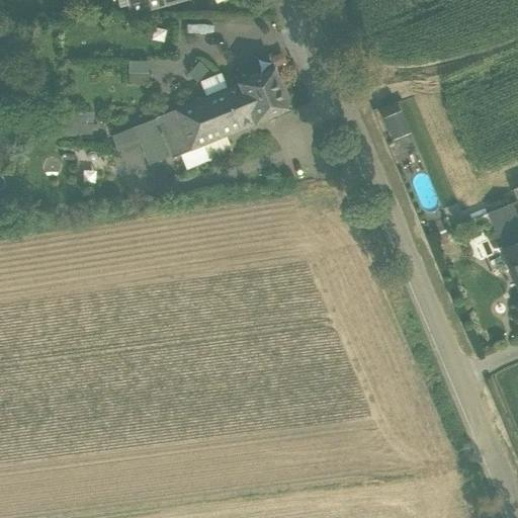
[(125,0),(131,13),(163,4),(162,0),(125,0)]
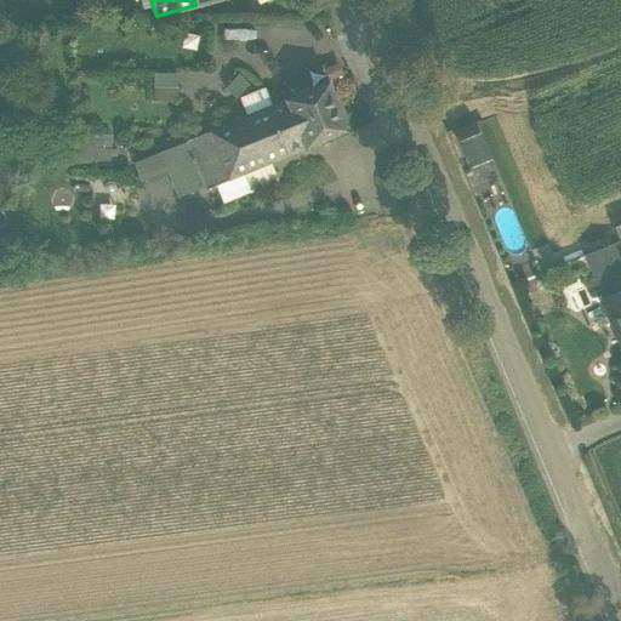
[(176,100),(176,72),(153,72),(152,98),(176,100)]
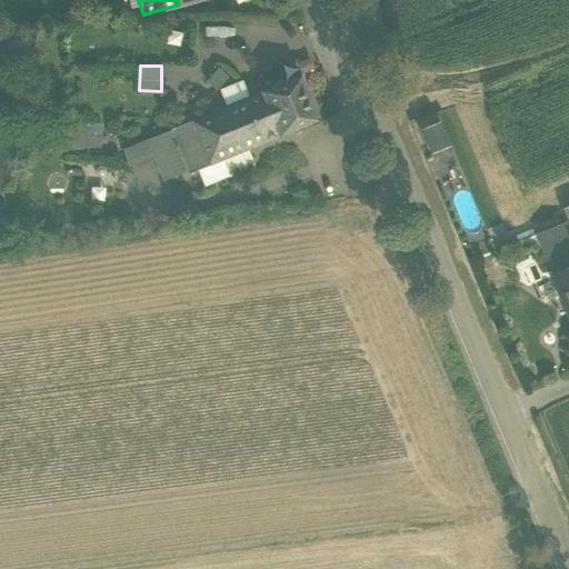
[(300,77),(208,115),(217,137),(309,99),(300,77)]
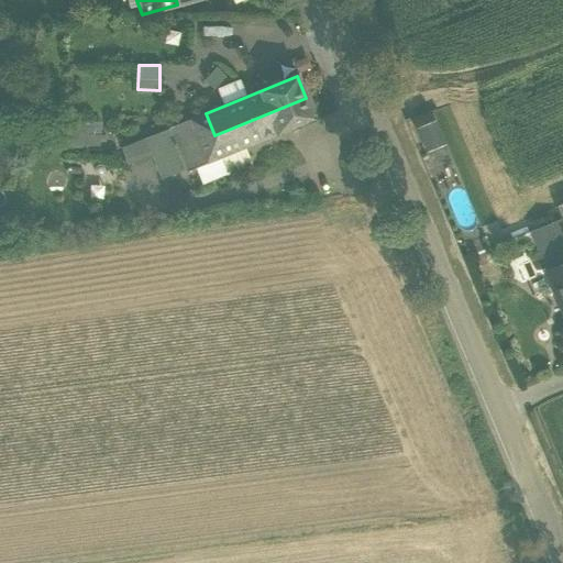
[(306,98),(214,135),(223,157),(220,158),(227,175),(251,165),(244,148),(315,120),(306,98)]
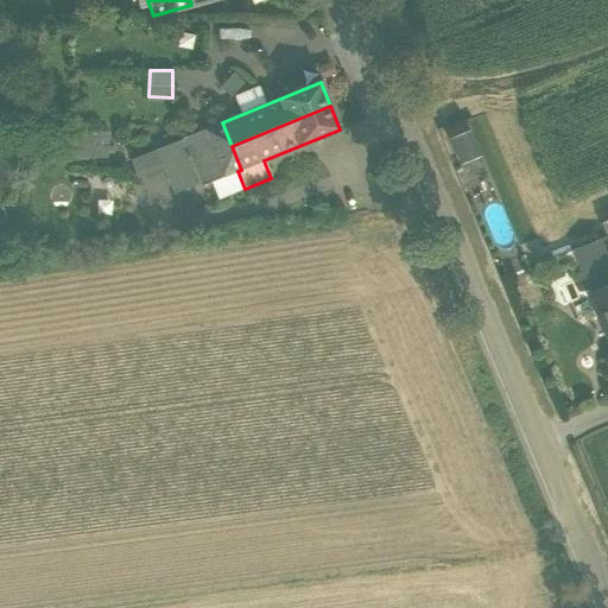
[(466,118),(443,128),(448,138),(470,127),(466,118)]
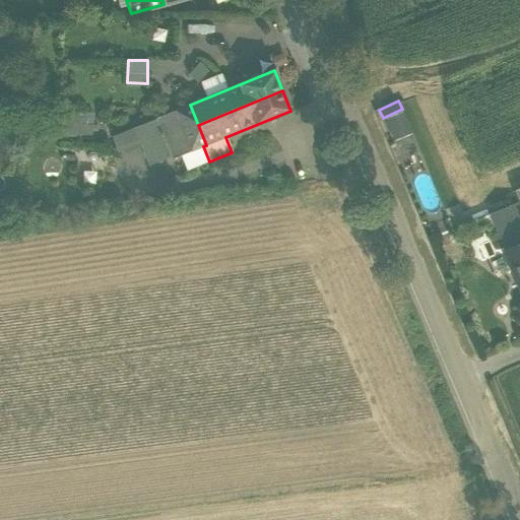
[(190,105),(174,111),(182,131),(198,125),(190,105)]
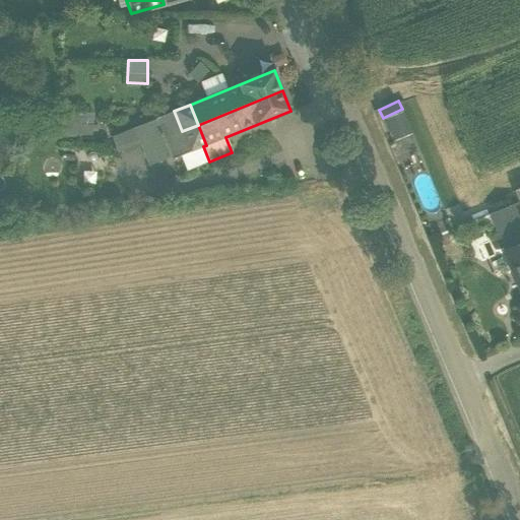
[(174,111),(155,119),(164,139),(182,131),(174,111)]
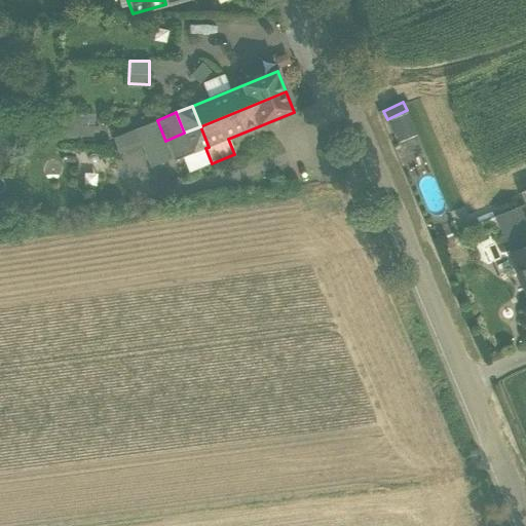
[(396,141),(415,136),(410,113),(390,118),(396,141)]
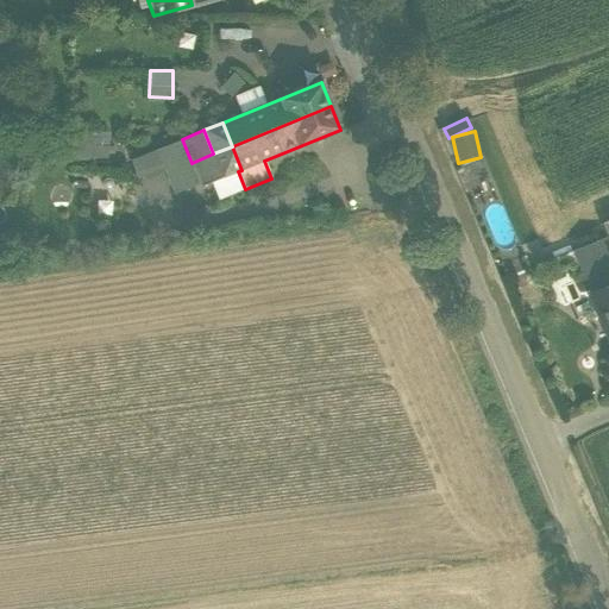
[(232,146),(213,154),(223,177),(238,171),(242,170),(232,146)]
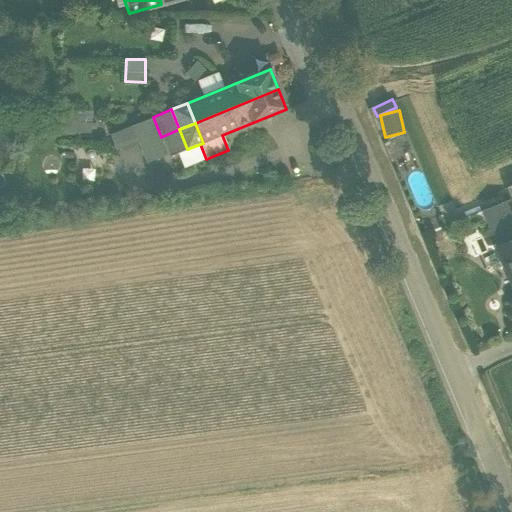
[(179,129),(161,137),(169,156),(187,149),(179,129)]
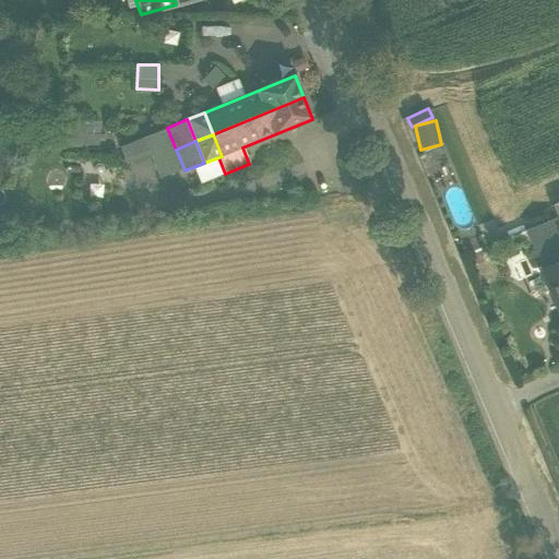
[(521,218),(526,230),(557,218),(551,206),(521,218)]
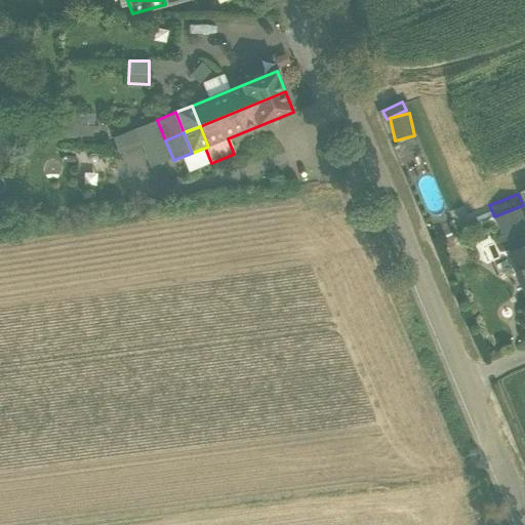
[(494,216),(500,231),(524,220),(524,210),(523,205),(494,216)]
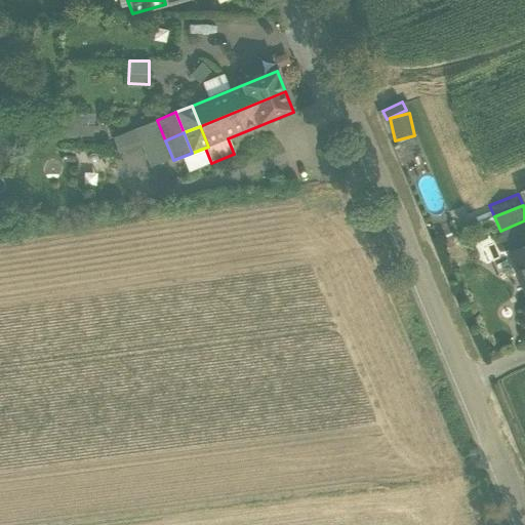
[(524,220),(500,231),(510,254),(524,248),(524,220)]
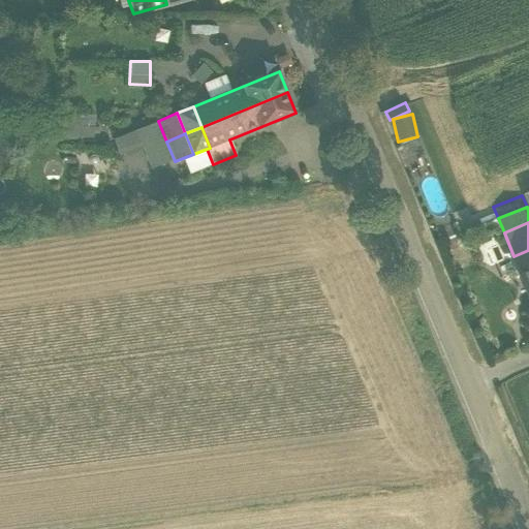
[(528,250),(514,256),(512,257),(521,276),(526,273),(528,280),(528,309),(527,314),(528,317),(528,250)]
